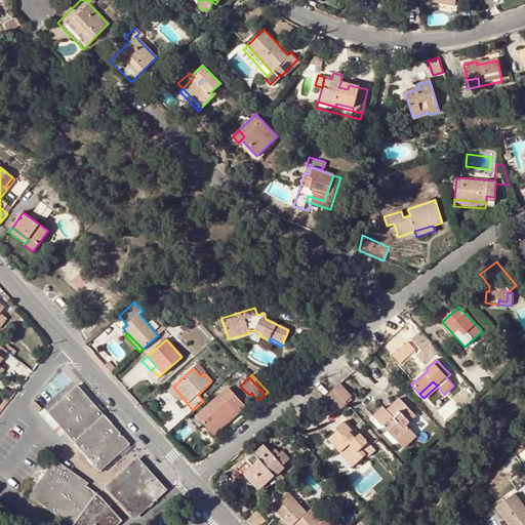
[(352,398),(339,385),(334,389),(349,404),(352,401),(350,399),(352,398)]
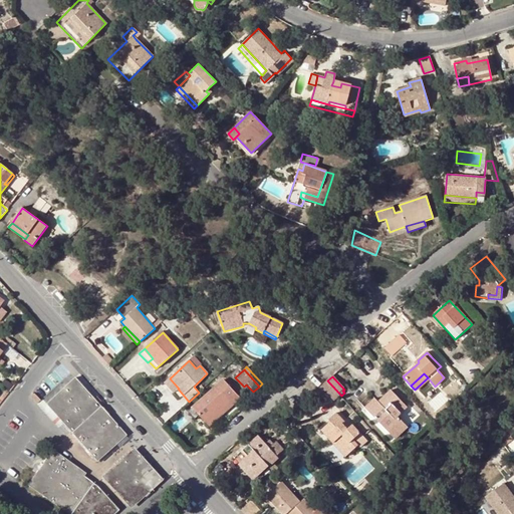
[(179,389),(170,378),(165,382),(174,393),(178,389),(179,389)]
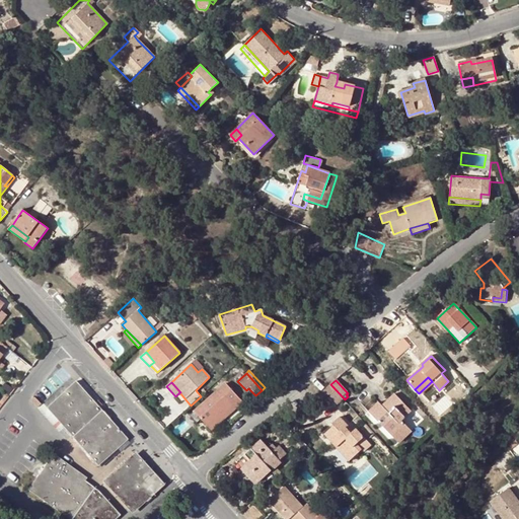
[(48,409),(88,453),(92,458),(98,464),(126,440),(75,383),(48,409)]
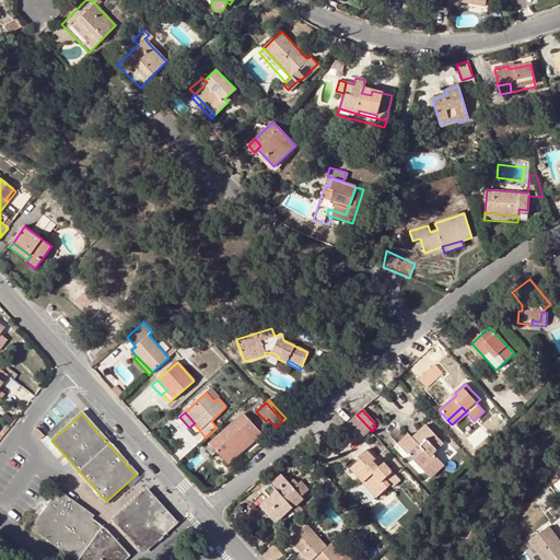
[(210,444),(223,459),(240,445),(242,448),(252,440),(253,442),(261,434),(243,413),(210,444)]
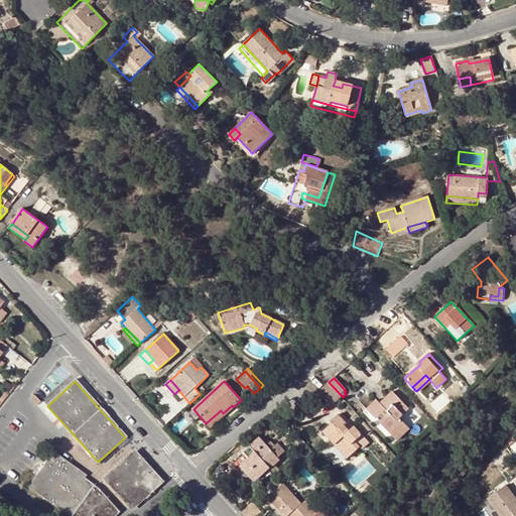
[(342,397),(329,382),(317,393),(321,397),(326,393),(335,403),(342,397)]
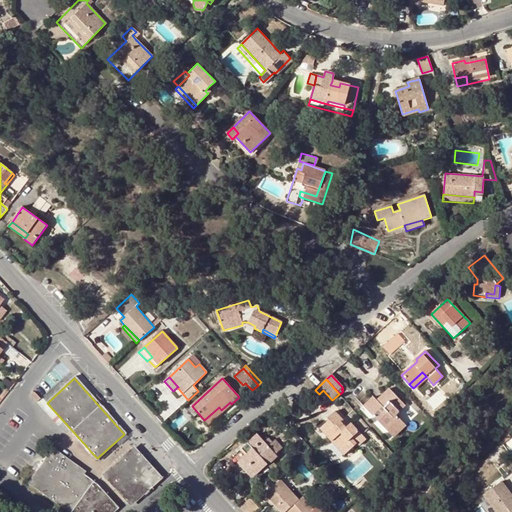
[(389,389),(377,401),(367,410),(375,419),(378,416),(381,419),(378,422),(389,433),(401,421),(395,415),(405,405),(389,389)]
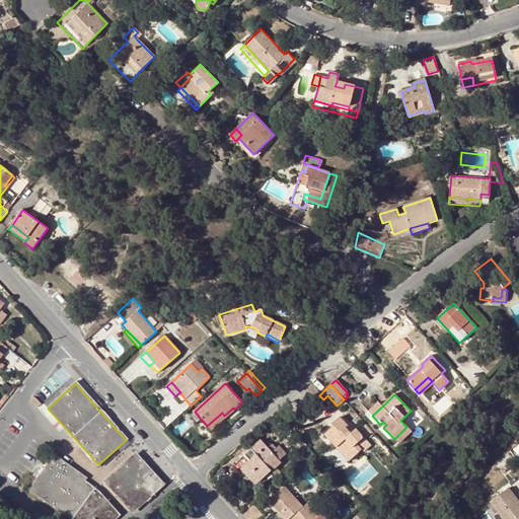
[(372,416),(382,406),(378,403),(368,413),(372,416)]
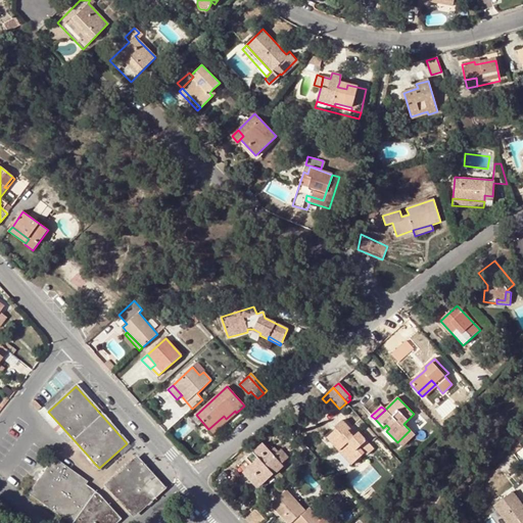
[(224,416),(208,429),(211,431),(226,419),(224,416)]
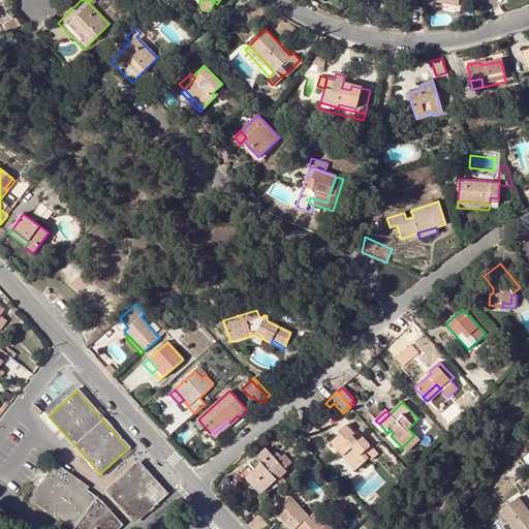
[(350,438),(354,435),(346,426),(338,432),(340,435),(331,443),(342,457),(347,453),(360,467),(369,459),(363,453),(371,445),(364,437),(360,441),(356,444),(350,438)]
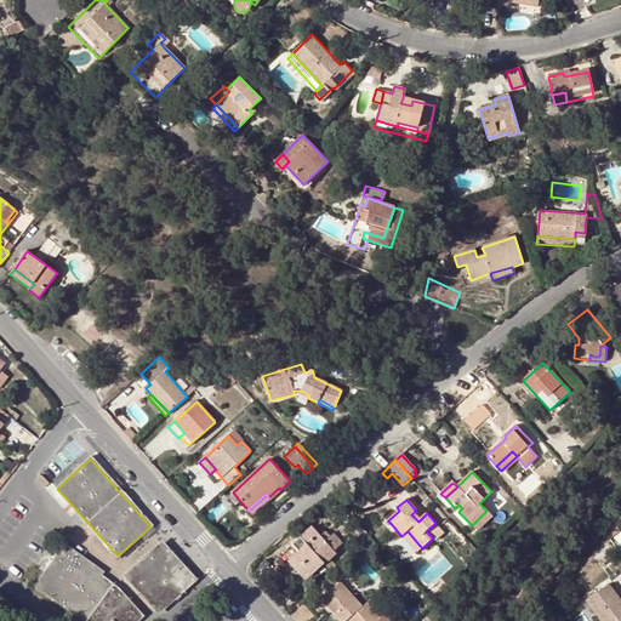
[(422,518),(416,511),(411,514),(419,522),(422,518)]
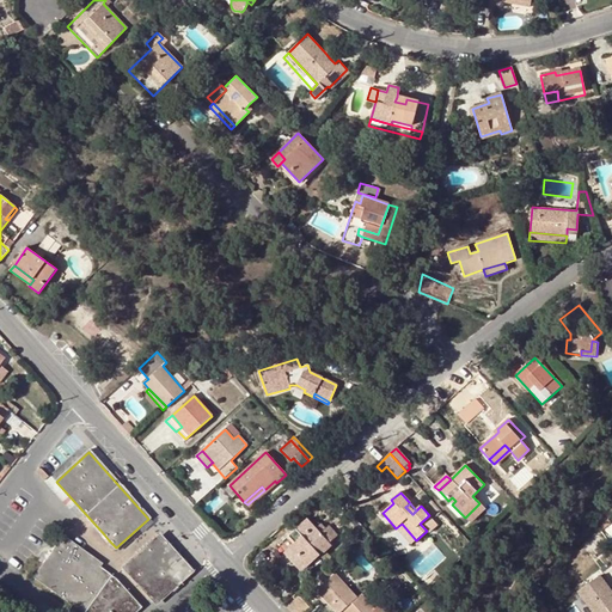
[(479,503),(465,518),(470,522),(485,508),(479,503)]
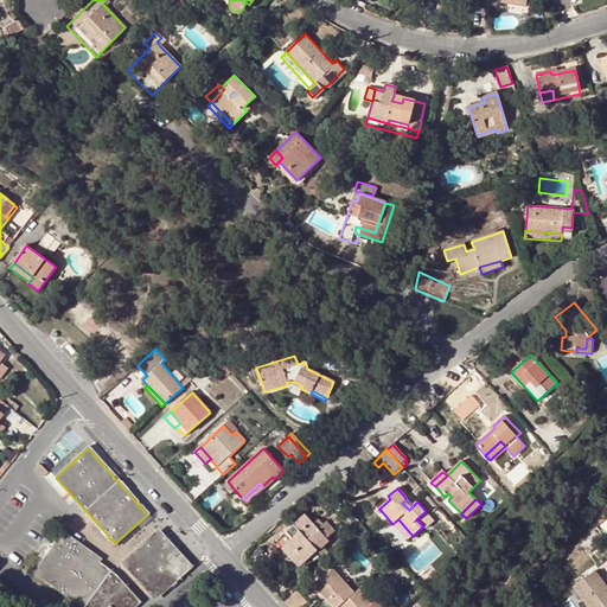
[(305,516),(279,540),(302,564),(328,542),(326,538),(334,531),(326,521),(321,525),(318,529),(314,525),(305,516)]
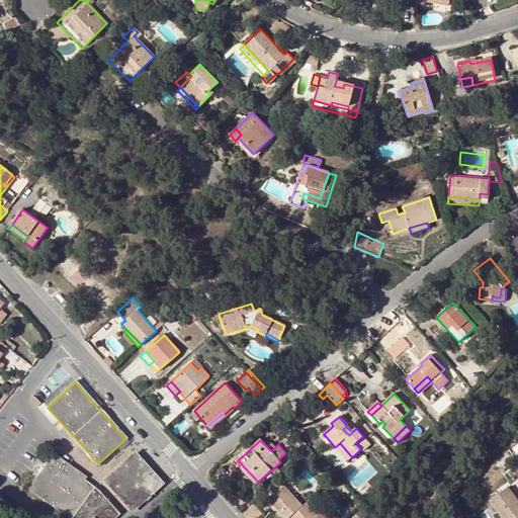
[(340,443),(335,447),(348,460),(352,457),(340,443)]
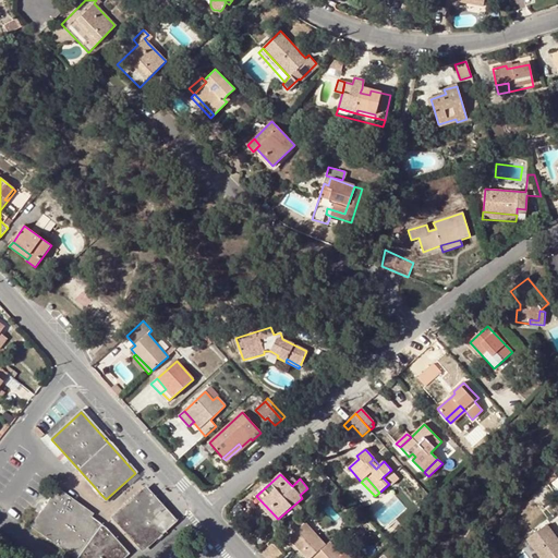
[(57,489),(31,526),(59,546),(60,547),(76,557),(75,557),(124,557),(129,554),(107,530),(91,518),(83,513),(85,509),(57,489)]
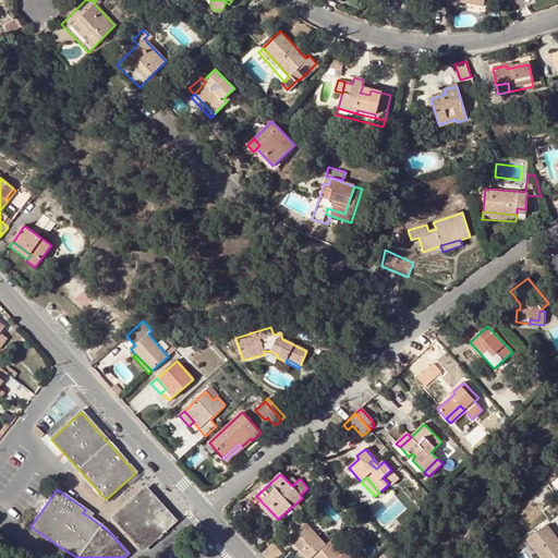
[(113,518),(117,521),(121,525),(128,533),(142,549),(172,522),(144,490),(113,518)]
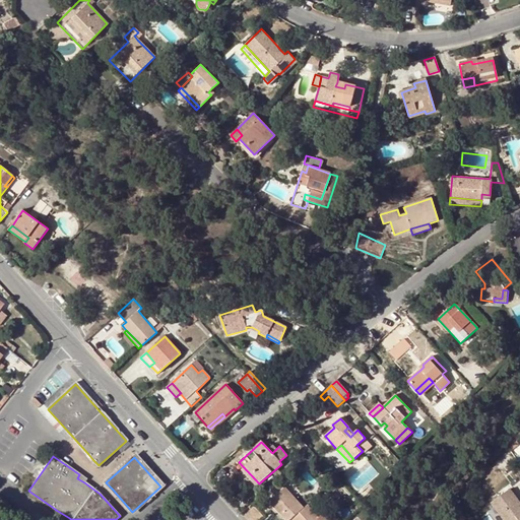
[(259,483),(239,462),(236,464),(256,486),(259,483)]
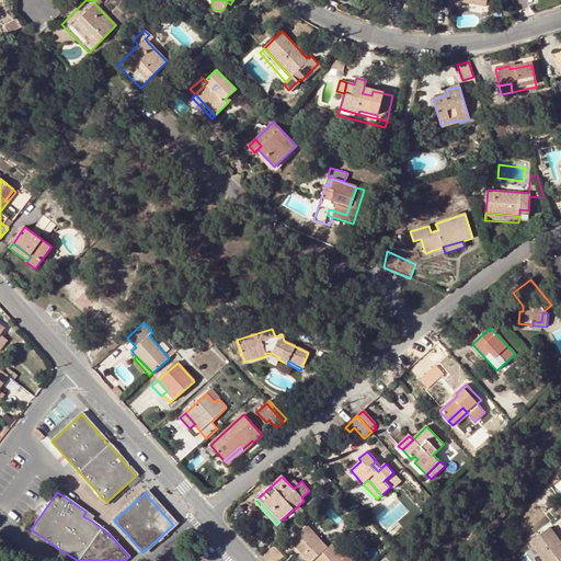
[(293,529),(297,536),(305,528),(300,523),(293,529)]
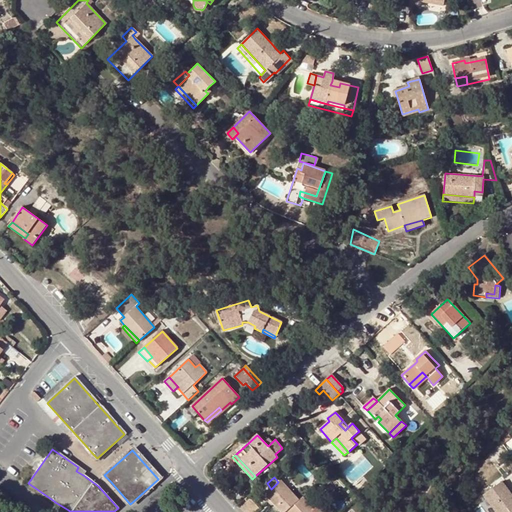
[(278,482),(271,489),(265,495),(279,511),(286,511),(287,511),(299,501),(280,480),(278,482)]
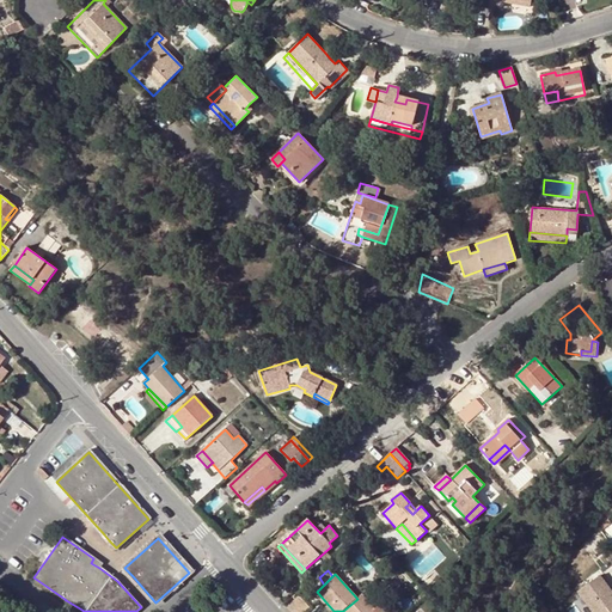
[(577,592),(592,611),(611,611),(611,593),(599,575),(577,592)]
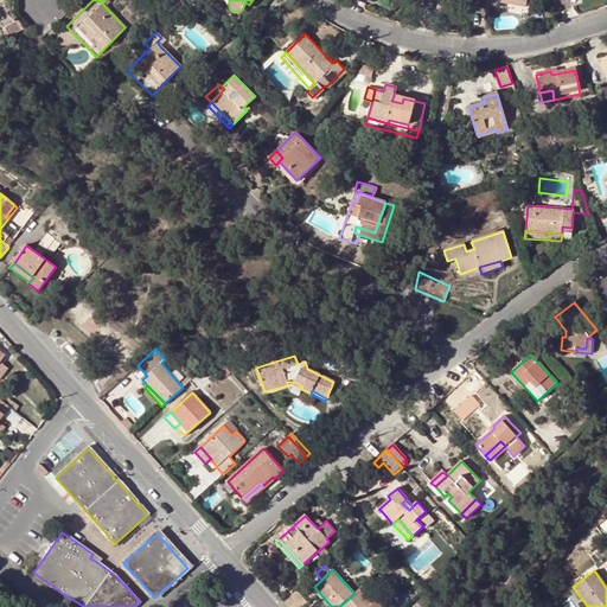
[(581,606),(587,606),(573,587),(568,589),(581,606)]
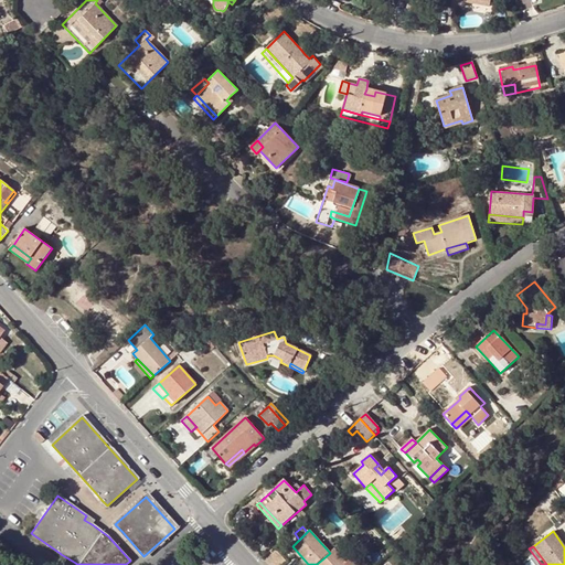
[(276,550),(265,560),(269,564),(281,564),(286,561),(276,550)]
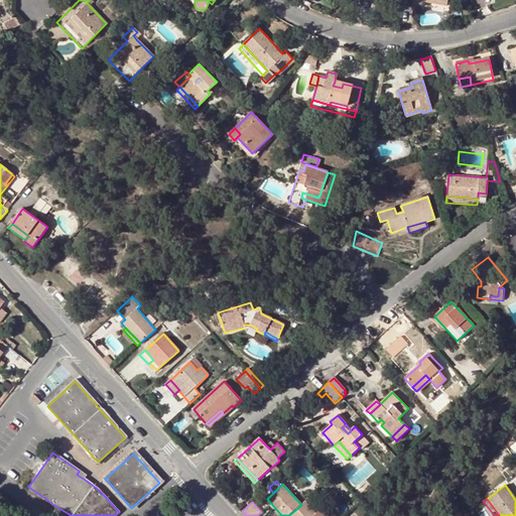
[(304,502),(301,505),(289,515),(317,515),(315,514),(304,502)]
